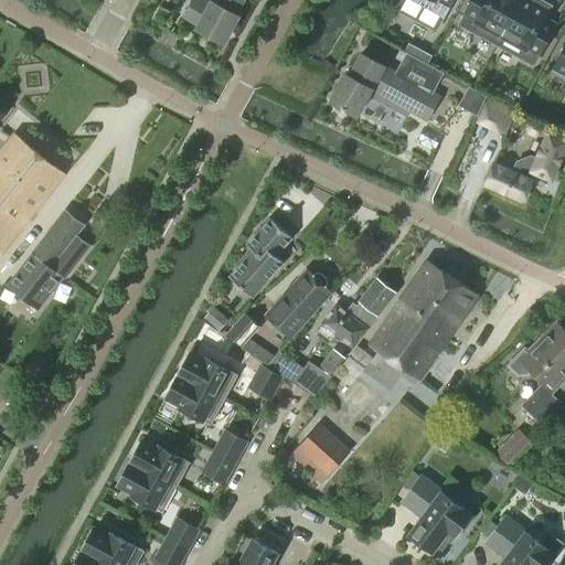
[(215,0),(215,2),(212,0),(210,4),(202,0),(192,0),(184,17),(199,24),(196,28),(224,43),(240,16),(236,13),(243,0),(215,0)]
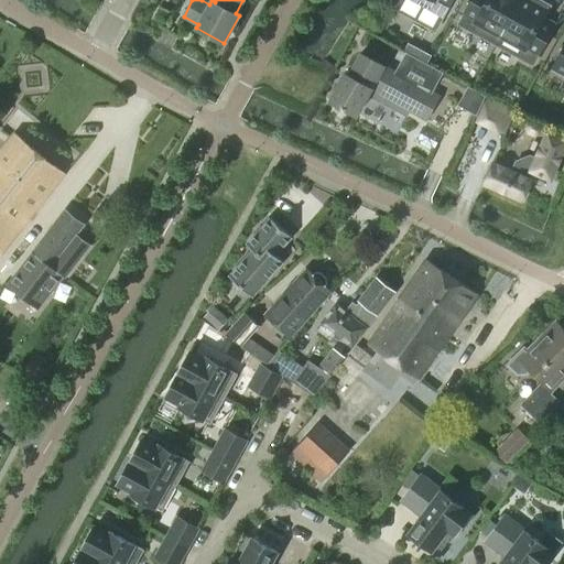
[(414,0),(443,15),(452,0),(414,0)]
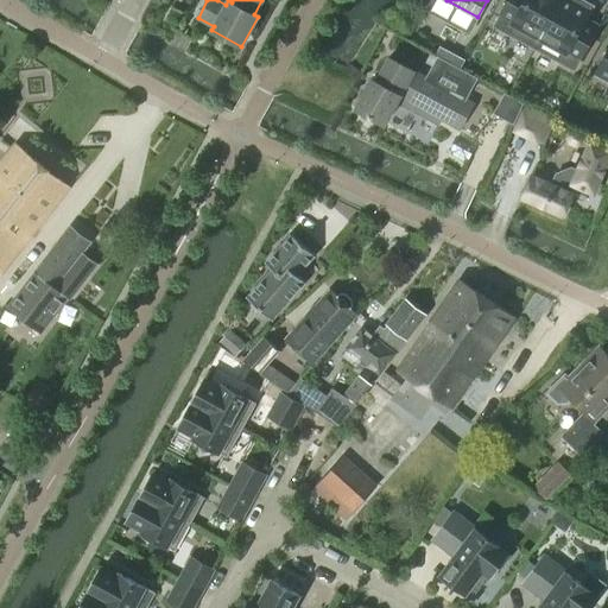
[(534,48),(540,38),(561,0),(508,0),(494,26),(534,48)]
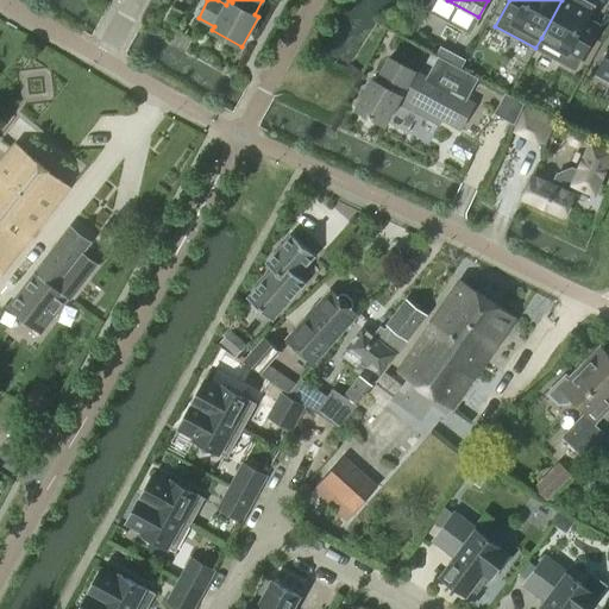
[(535,48),(576,70),(597,30),(596,29),(595,30),(583,23),(595,1),(592,0),(562,0),(541,38),(535,48)]
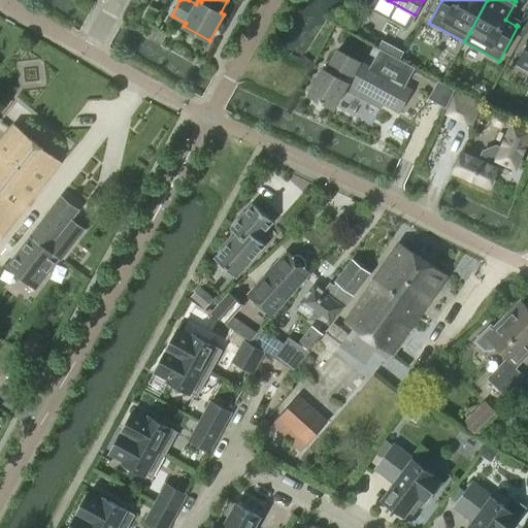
[(527,43),(518,63),(527,68),(527,43)]
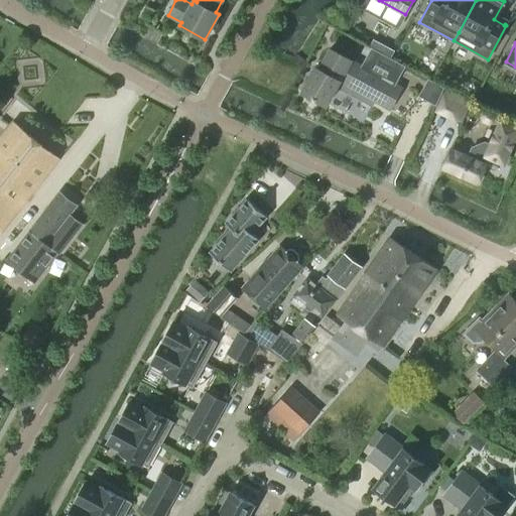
[(378,51),(379,52),(392,59),(396,52),(382,44),(378,51)]
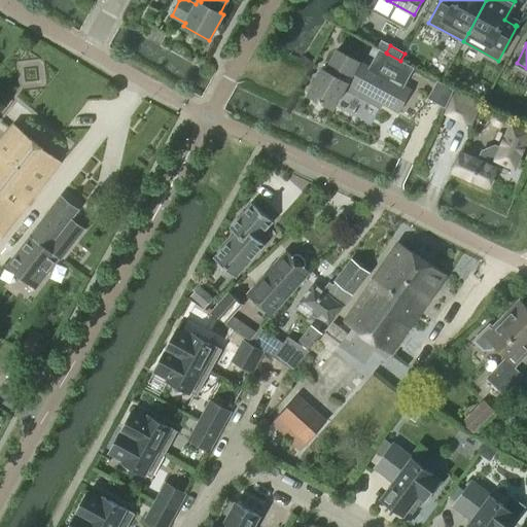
[(410,91),(405,88),(415,68),(387,54),(377,72),(358,63),(359,62),(337,50),(325,70),(322,68),(308,94),(317,99),(317,100),(323,104),(324,103),(334,108),(347,83),(398,112),(410,91)]
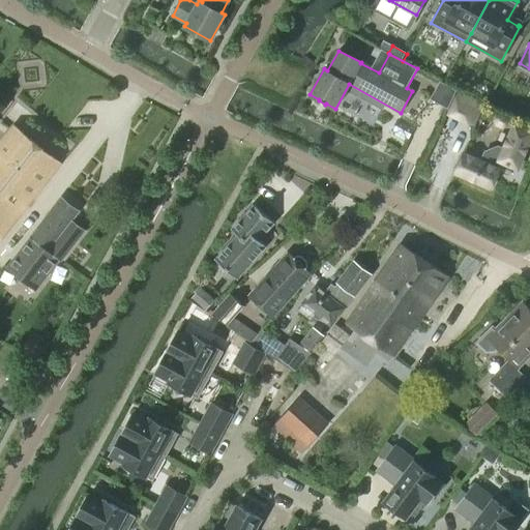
[(440,79),(432,97),(449,106),(458,87),(440,79)]
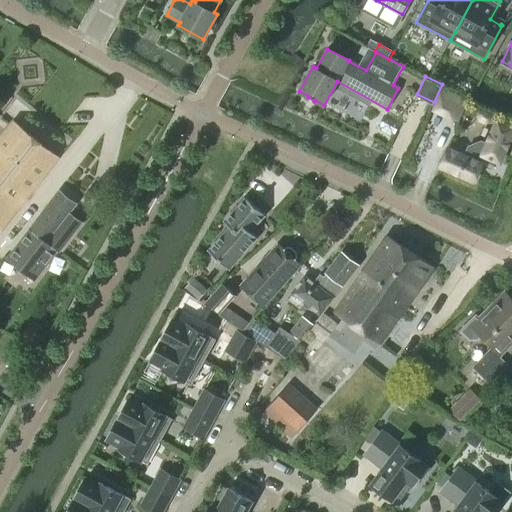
[(443,89),(432,112),(457,124),(468,101),(443,89)]
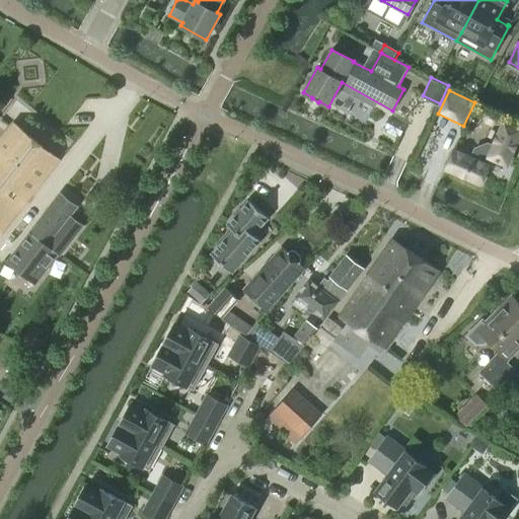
[(446,168),(480,183),(489,164),(488,164),(491,157),(506,164),(518,135),(518,128),(504,122),(492,148),(483,145),(474,148),(470,157),(454,149),(446,168)]
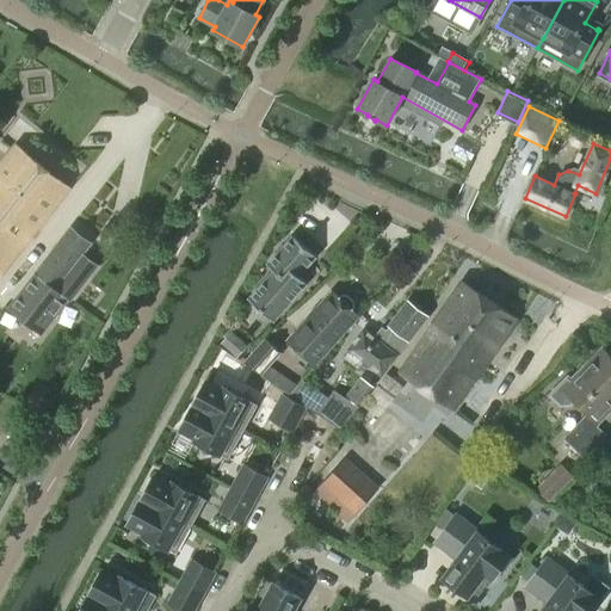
[(0,273),(69,187),(17,146),(0,166),(0,273)]
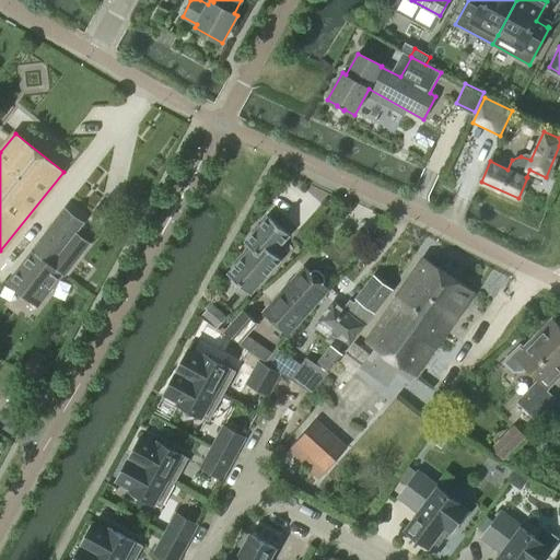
[(83,223),(65,209),(7,283),(37,307),(62,275),(63,276),(81,255),(67,244),(83,223)]
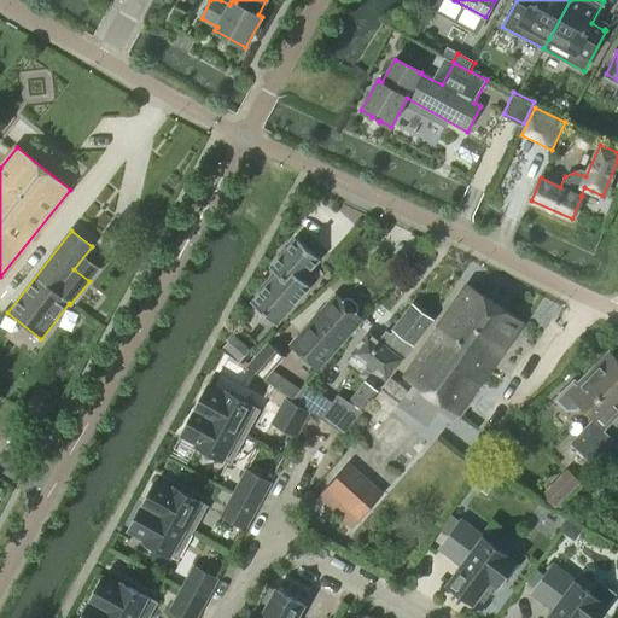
[(251,303),(277,325),(310,286),(302,279),(320,260),(297,239),(270,268),(277,274),(251,303)]
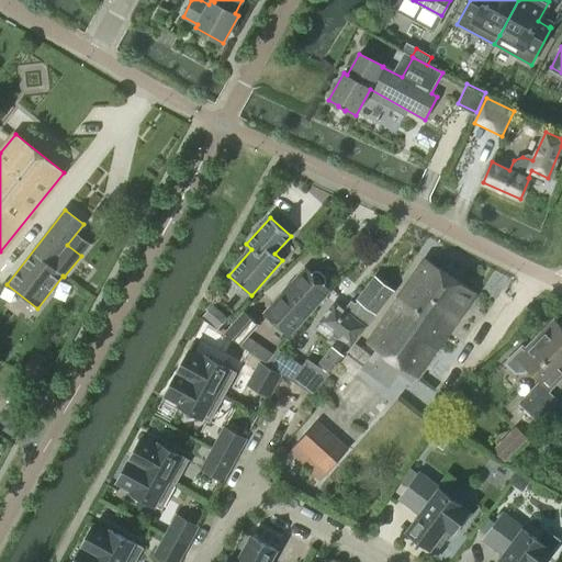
[(316,257),(265,314),(288,336),(339,279),(334,274),(338,270),(324,258),(321,262),(316,257)]
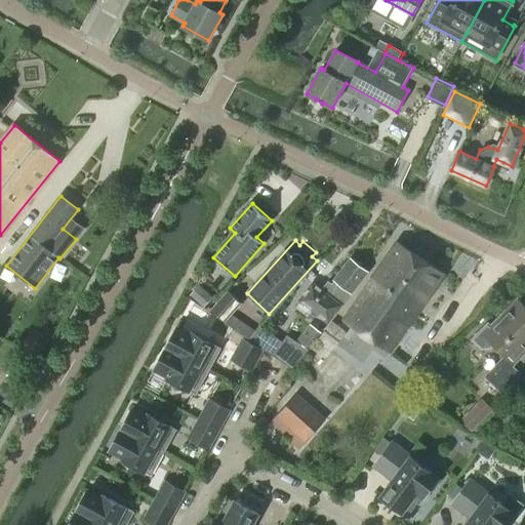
[(444,273),(398,241),(342,320),(390,352),(444,273)]
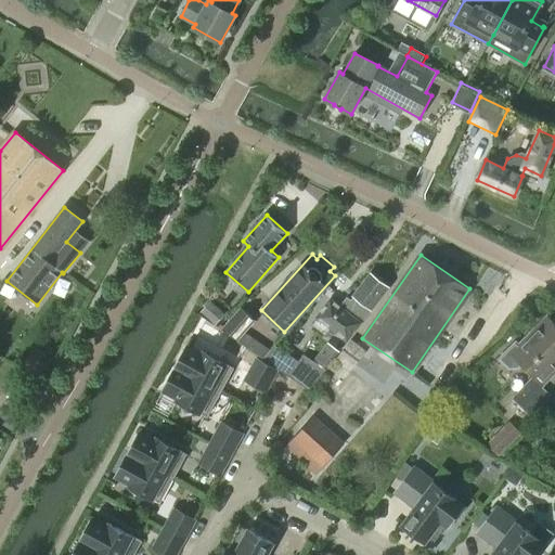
[(371,310),(388,287),(371,273),(352,296),(355,297),(351,300),(348,299),(343,307),(341,307),(330,298),(315,317),(347,340),(371,310)]
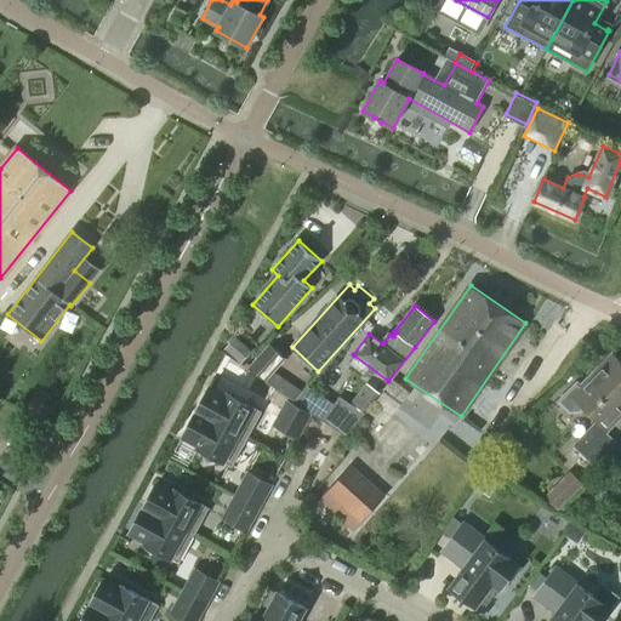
[(240,362),(249,352),(234,339),(226,348),(240,362)]
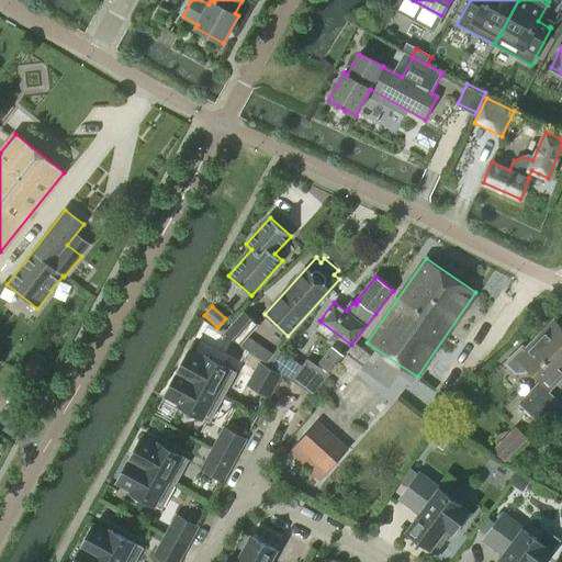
[(226,332),(242,345),(260,325),(245,311),(226,332)]
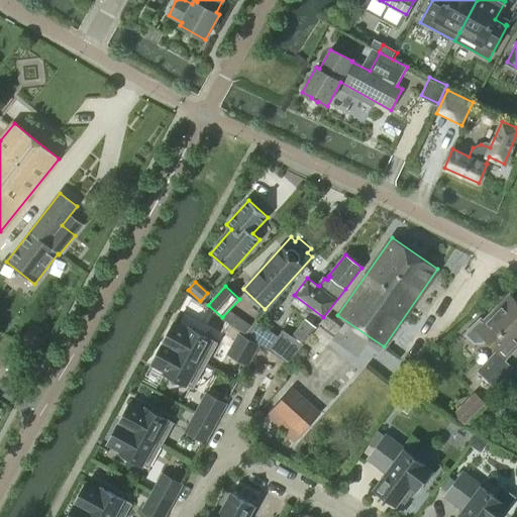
[(509,296),(484,322),(480,318),(464,334),(475,343),(480,343),(486,337),(499,349),(478,371),(494,386),(511,368),(503,359),(516,344),(516,299),(512,299),(509,296)]
